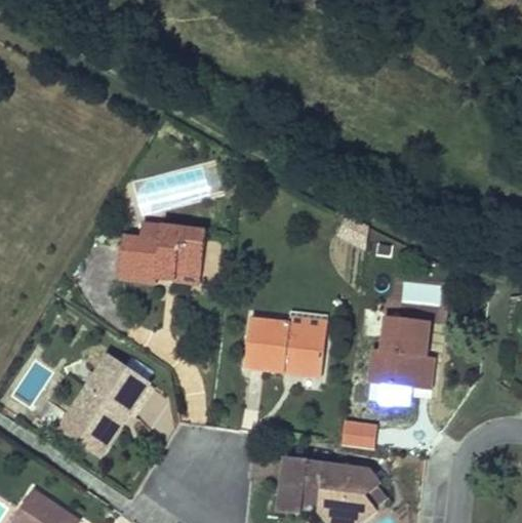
[(349,210),(338,231),(367,245),(369,222),(349,210)]
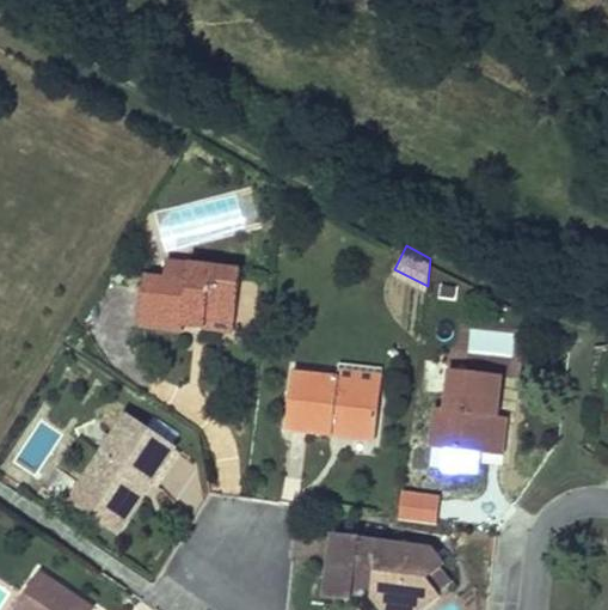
[(185,276),(186,261),(165,260),(164,274),(185,276)]
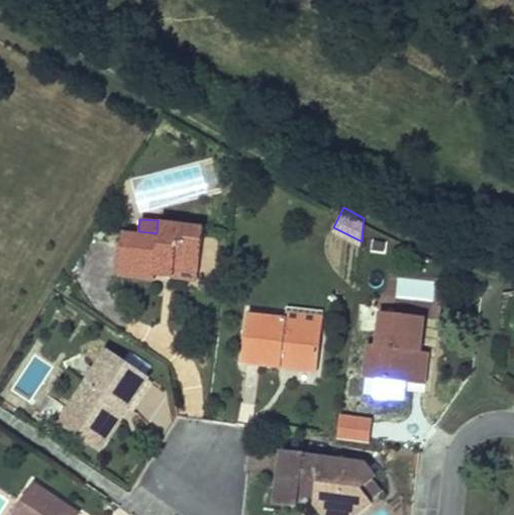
[(202,224),(158,220),(157,233),(138,231),(116,229),(112,269),(153,273),(155,270),(155,261),(199,265),(202,224)]
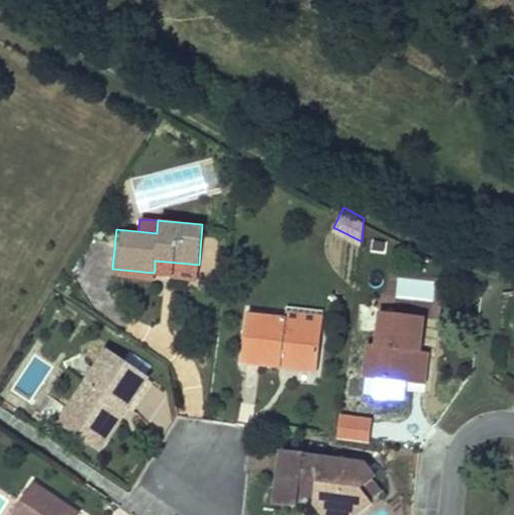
[(198,274),(199,265),(155,261),(155,270),(198,274)]
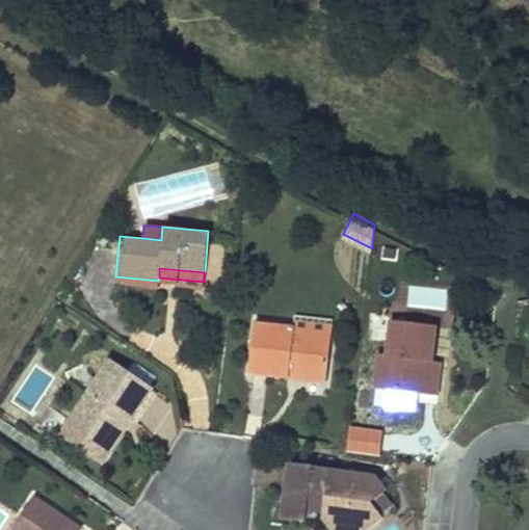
[(294,324),(334,328),(335,318),(295,314),(294,324)]
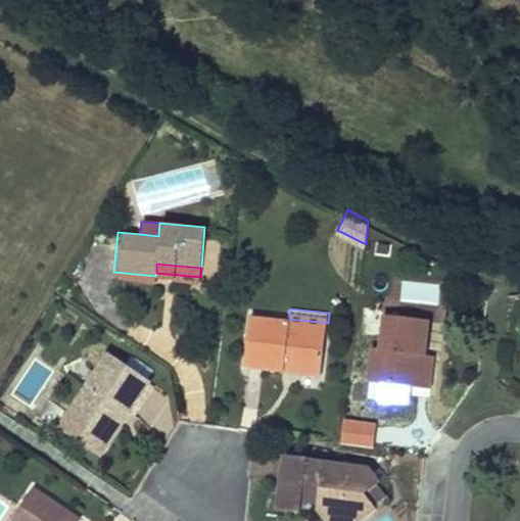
[(429,314),(387,310),(384,343),(374,342),(371,376),(414,381),(433,383),(436,348),(425,347),(429,314)]
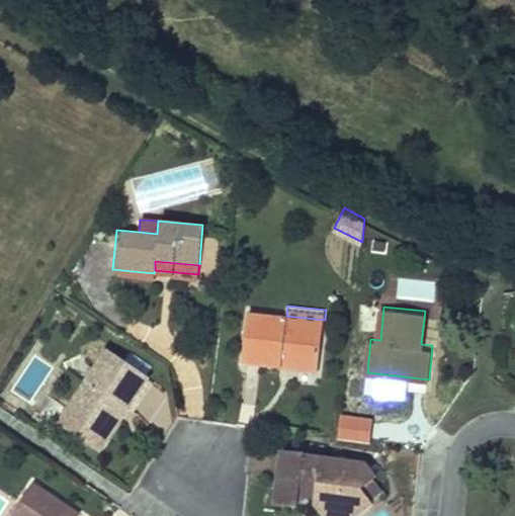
[(249,313),(245,359),(321,366),(325,320),(286,316),(249,313)]
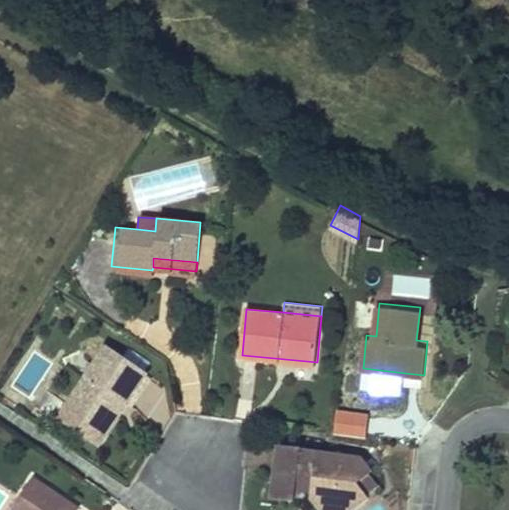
[(144,372),(103,344),(65,400),(100,424),(114,404),(120,408),(144,372)]
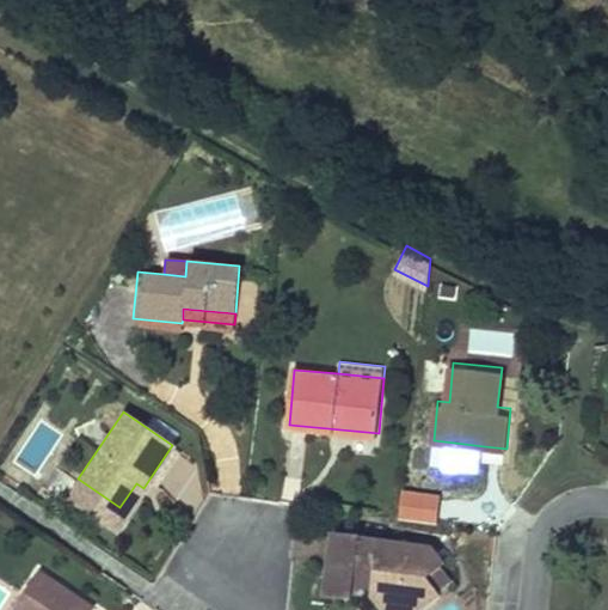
[(117,531),(143,488),(136,483),(120,507),(78,479),(66,496),(117,531)]
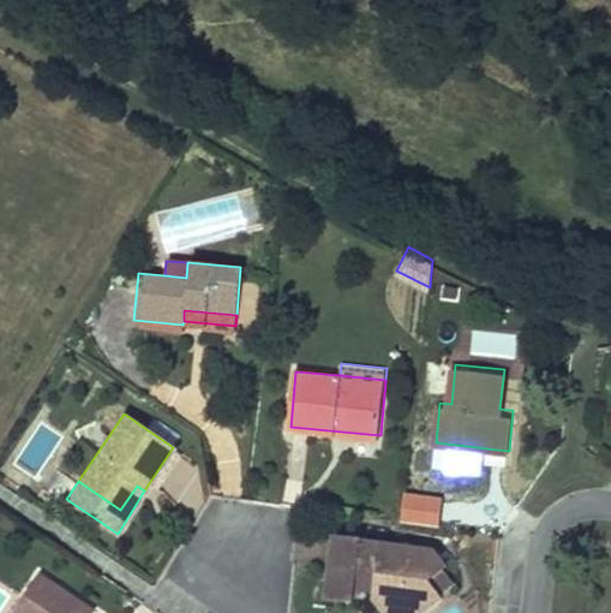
[(432,547),(335,534),(327,595),(353,599),(355,589),(373,591),(373,596),(387,612),(397,612),(407,605),(413,612),(424,612),(442,599),(437,594),(429,582),(442,571),(449,565),(432,547)]
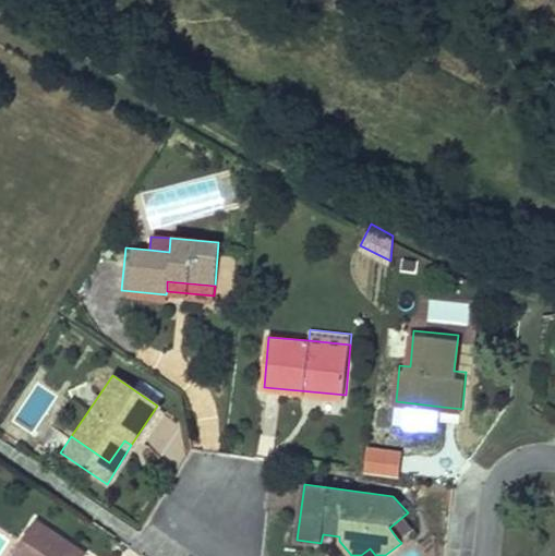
[(61,555),(72,542),(32,516),(5,554),(8,555),(61,555)]
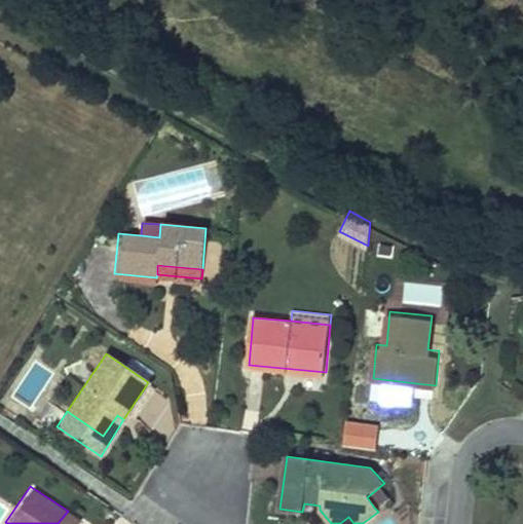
[(386,498),(378,488),(367,497),(374,508),(386,498)]
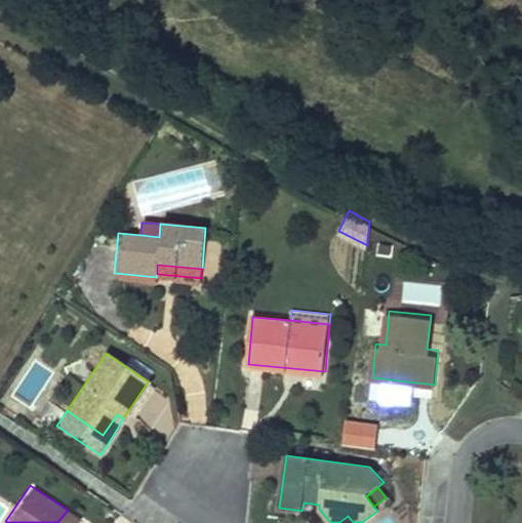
[(71,522),(76,516),(68,510),(57,522),(71,522)]
